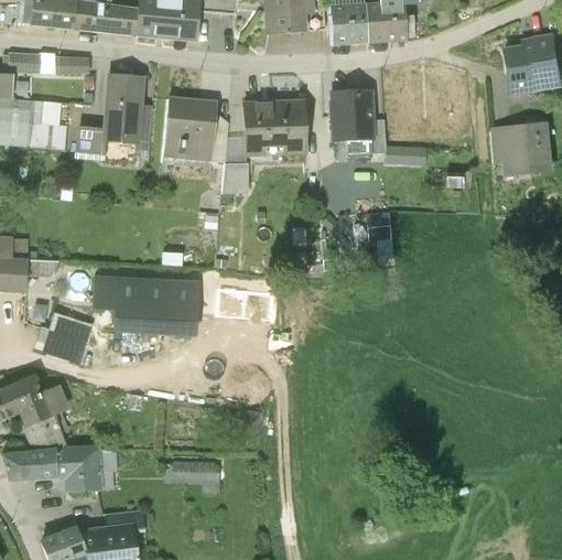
[(33,32),(76,35),(78,6),(75,6),(65,4),(65,0),(35,0),(33,32)]
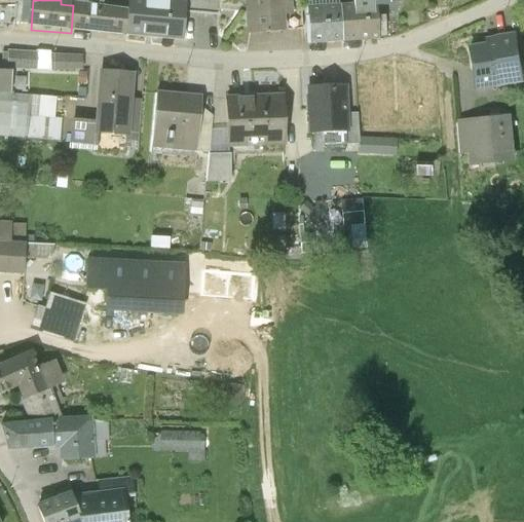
[(128,0),(127,9),(125,37),(181,41),(184,2),(165,0),(128,0)]
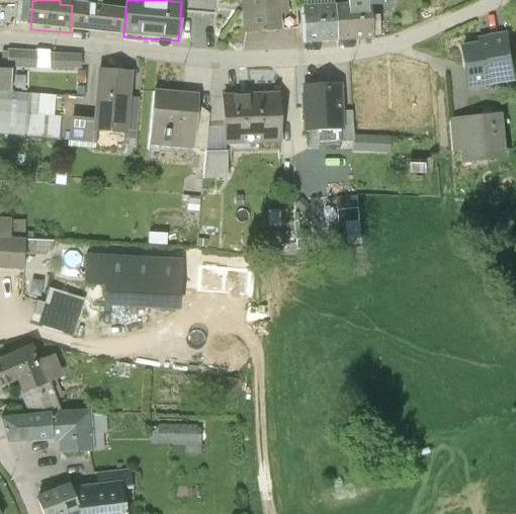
[(241,0),(245,30),(279,27),(277,10),(286,9),(285,0),(241,0)]
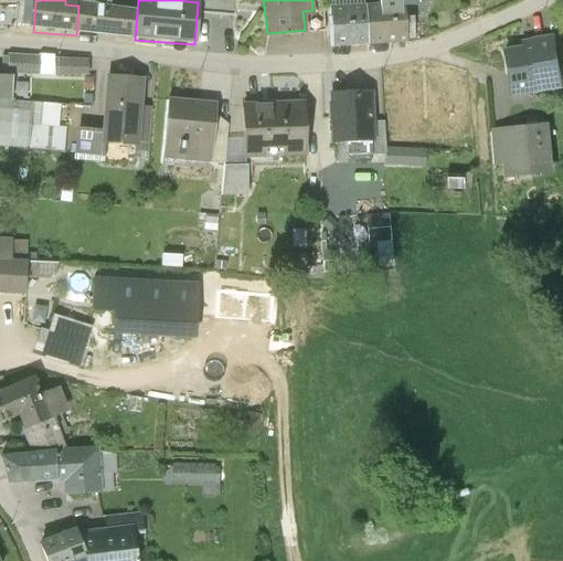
[(379,4),(368,6),(370,43),(406,40),(403,2),(379,4)]
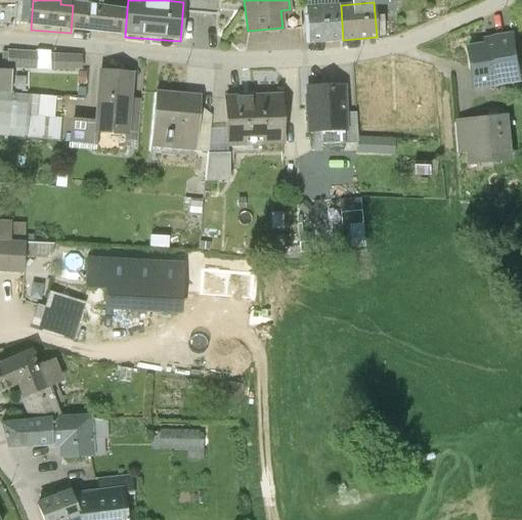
[(88,6),(73,5),(71,33),(125,37),(127,9),(88,6)]
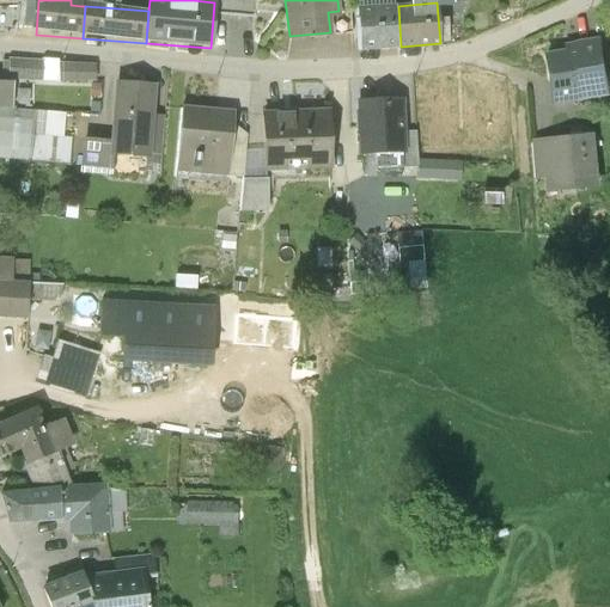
[(398,6),(355,8),(358,49),(401,47),(398,6)]
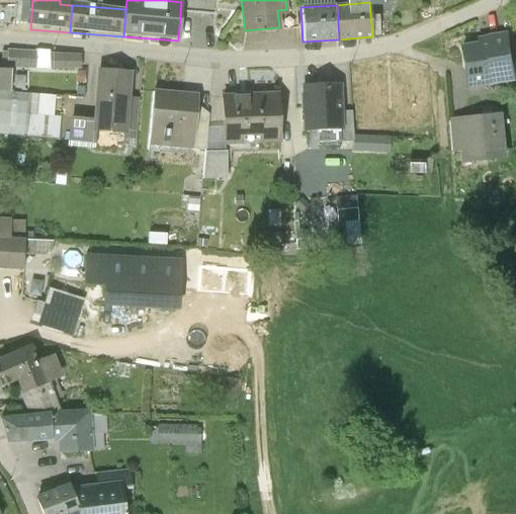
[(463,51),(469,87),(515,80),(515,67),(510,35),(483,40),(485,48),(463,51)]
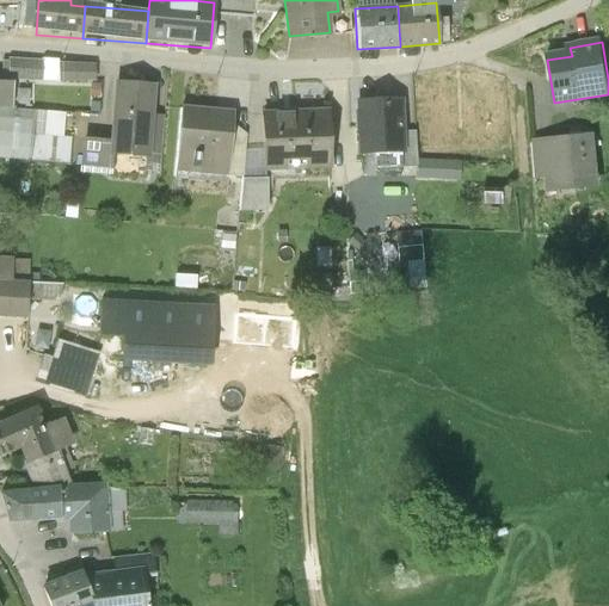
[(12,55),(11,75),(13,75),(59,76),(62,74),(96,74),(96,61),(12,55)]
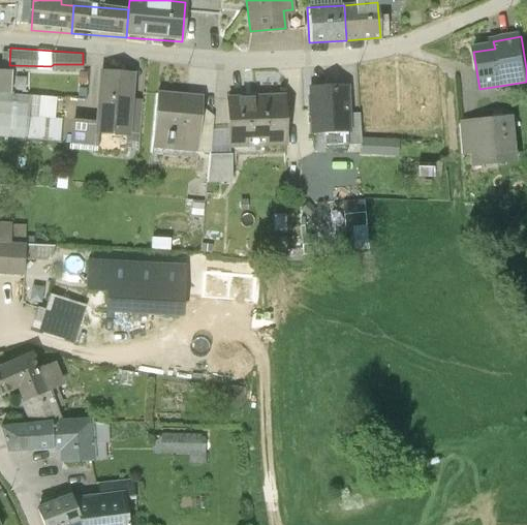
[(0,64),(0,93),(11,95),(11,65),(9,65),(0,64)]
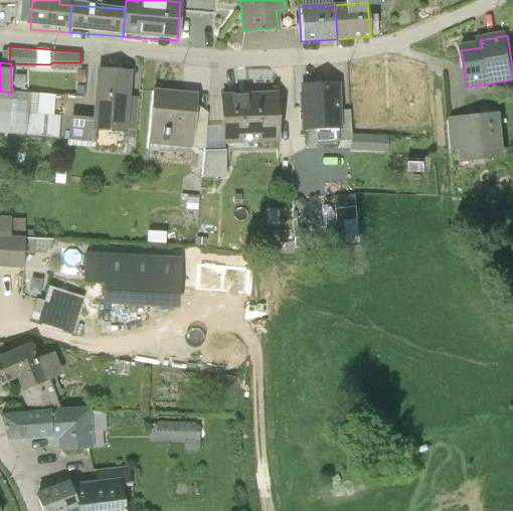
[(128,69),(102,67),(99,113),(98,125),(124,127),(127,94),(128,69)]
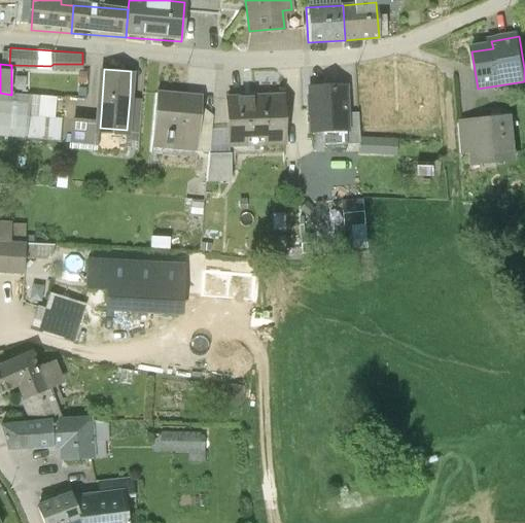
[(349,84),(308,86),(310,128),(351,126),(350,109),(349,84)]
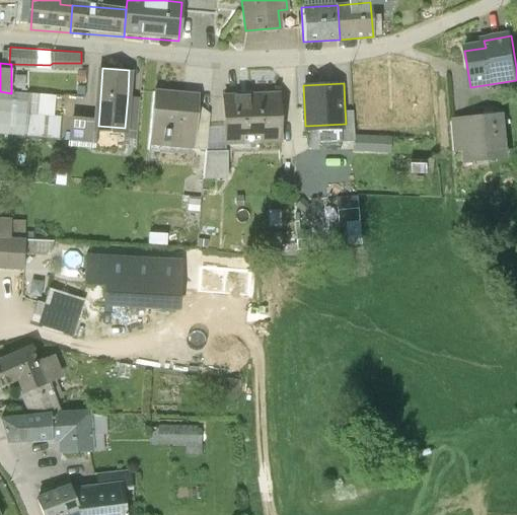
[(11,93),(0,91),(0,133),(24,136),(26,113),(29,95),(11,93)]
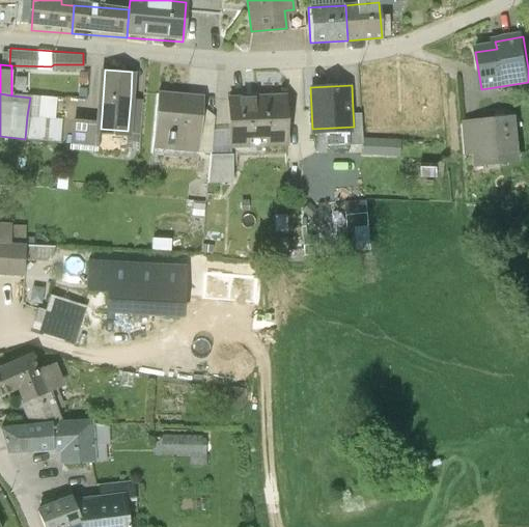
[(202,99),(160,94),(155,145),(197,149),(201,110),(202,99)]
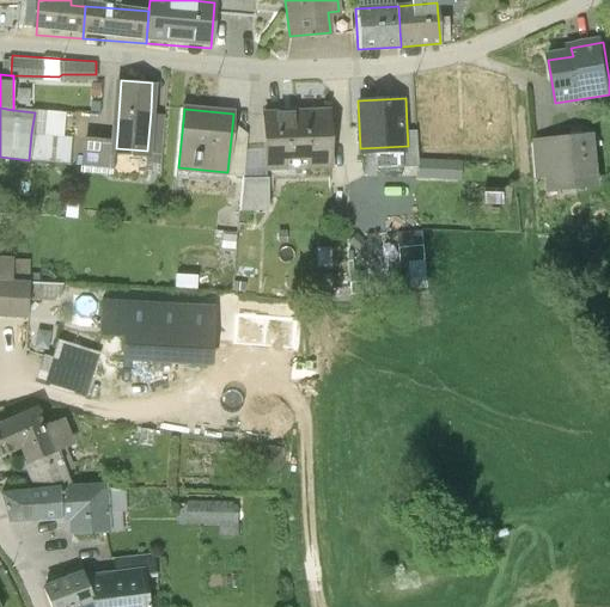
[(147,151),(147,158),(162,159),(165,112),(151,111),(147,151)]
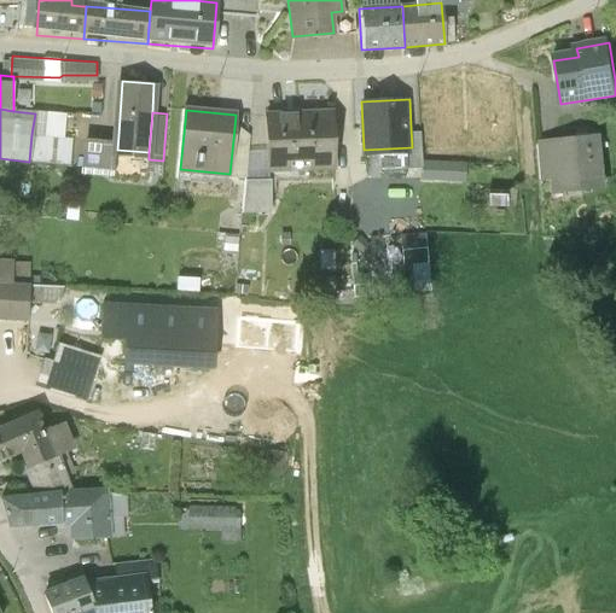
[(331,112),(267,115),(268,146),(269,169),(333,167),(331,112)]
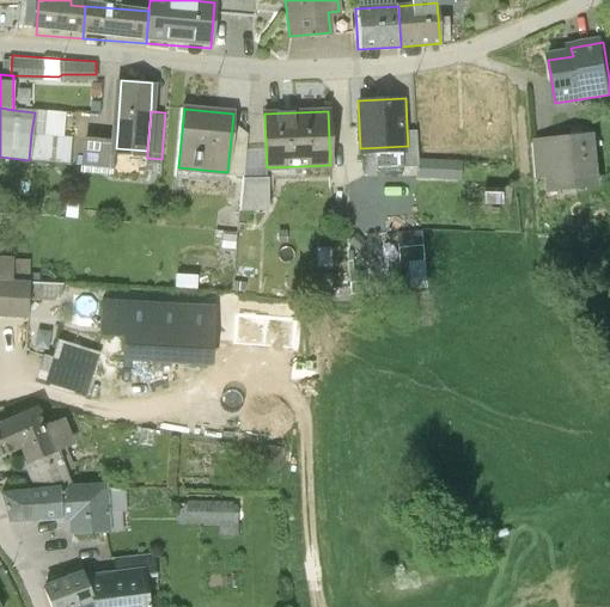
[(249,128),(232,127),(227,172),(244,173),(246,146),(249,128)]
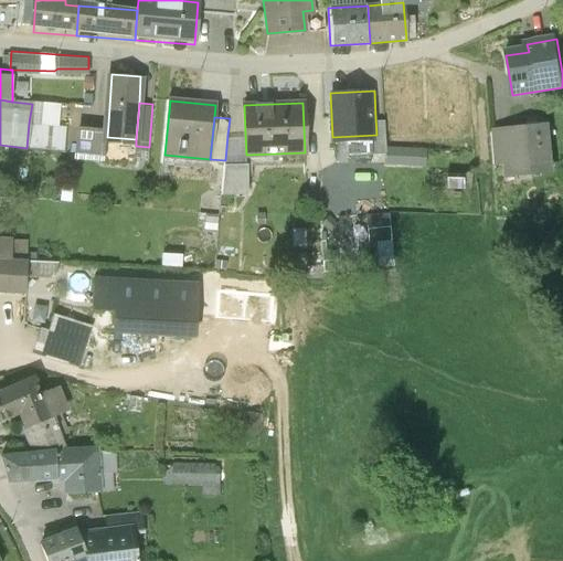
[(390,117),(375,117),(376,135),(376,151),(391,151),(390,117)]
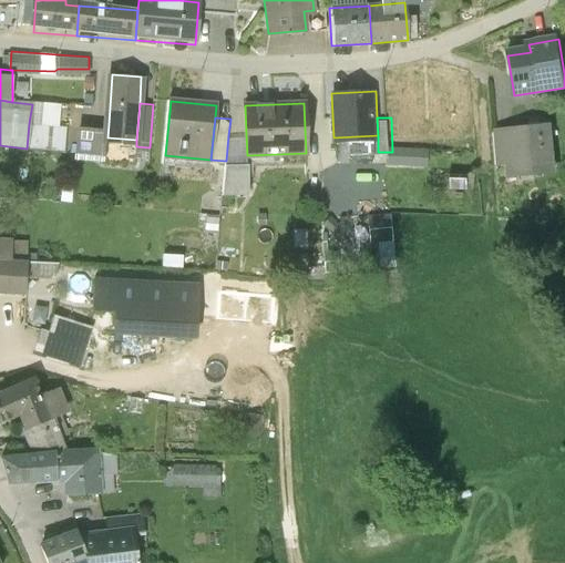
[(106,151),(108,137),(109,124),(79,122),(78,149),(106,151)]
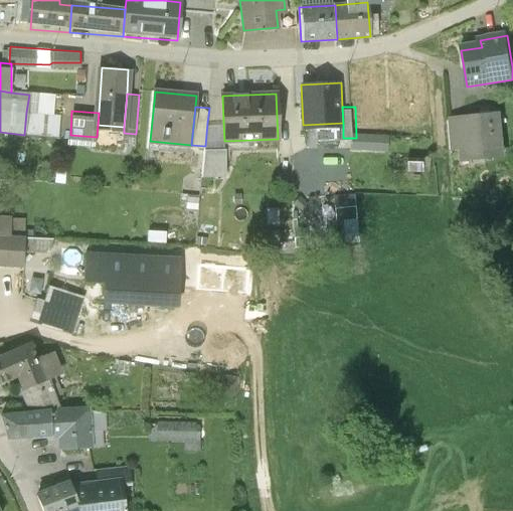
[(59,116),(26,112),(24,135),(57,139),(59,116)]
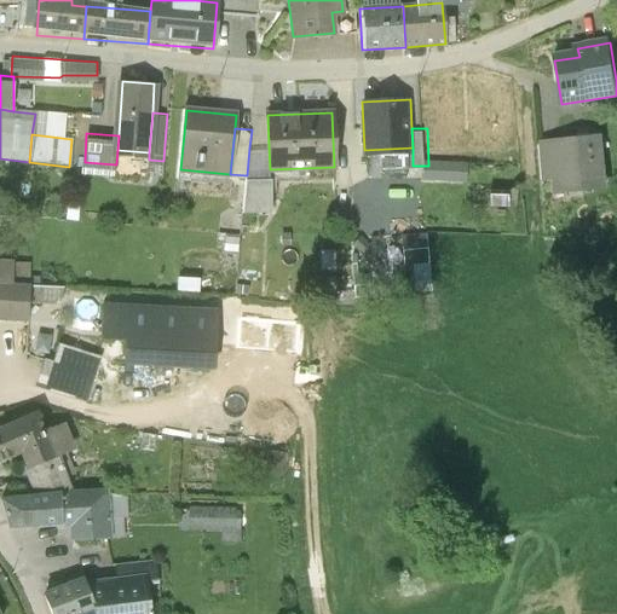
[(601,134),(545,139),(548,169),(565,186),(606,183),(601,134)]
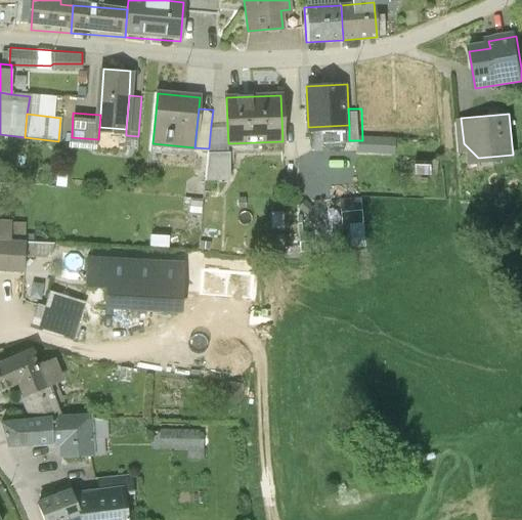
[(211,125),(209,148),(228,148),(228,143),(227,124),(211,125)]
